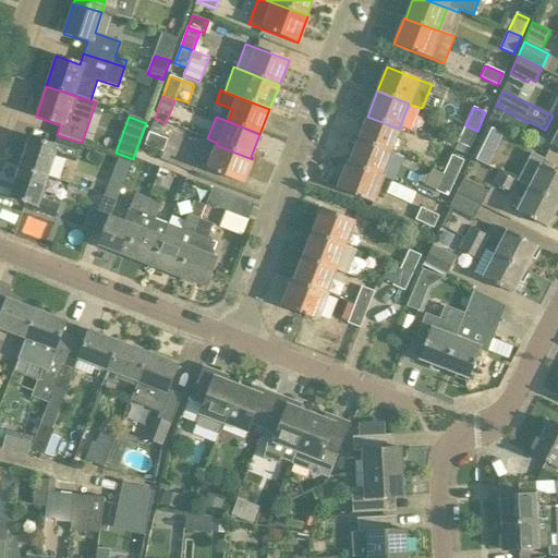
[(390,153),(399,129),(367,117),(359,140),(390,153)]
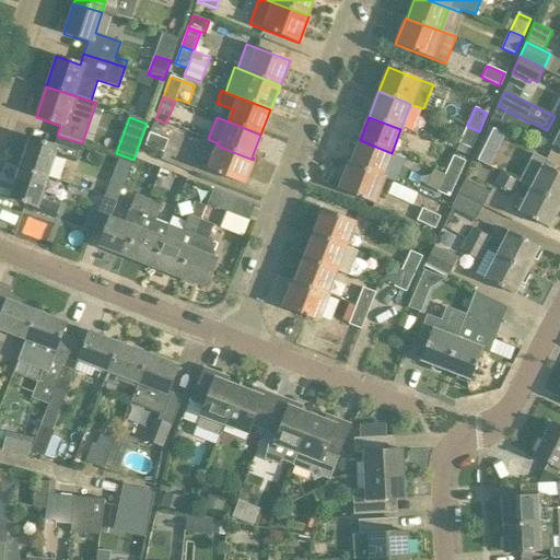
[(153,123),(144,147),(163,152),(171,129),(153,123)]
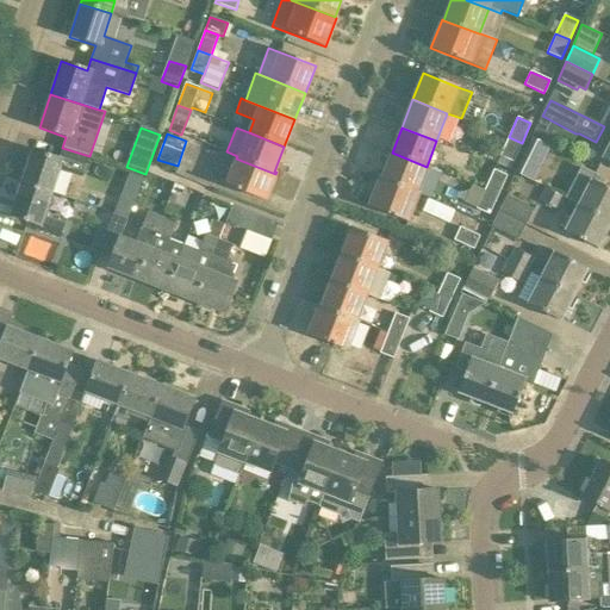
[(514,162),(522,143),(509,137),(500,156),(514,162)]
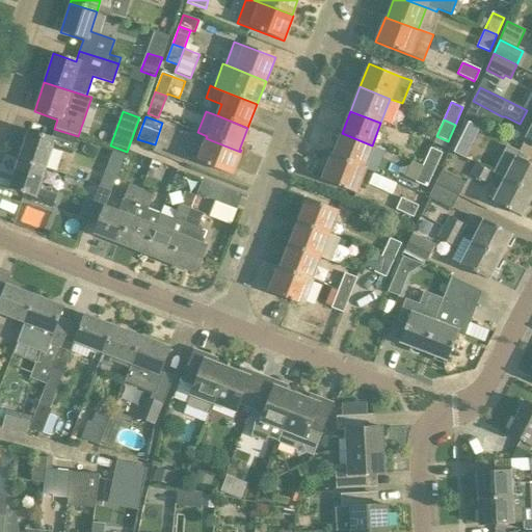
[(463,121),(455,139),(472,147),(479,129),(475,126),(463,121)]
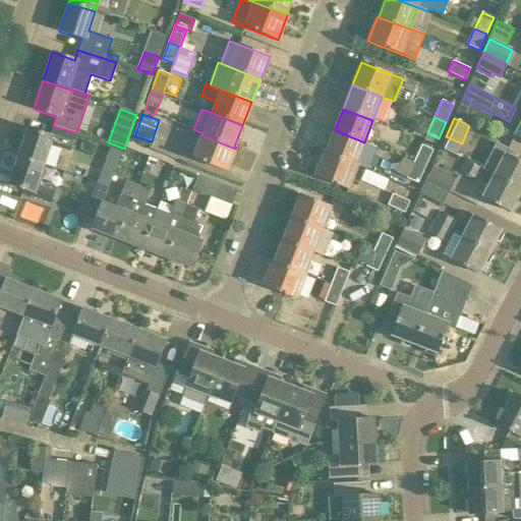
[(385,125),(383,139),(400,141),(402,127),(385,125)]
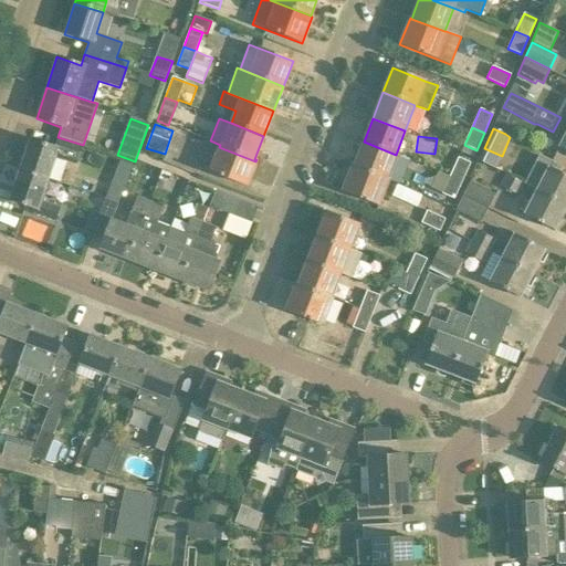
[(19,170),(46,180),(54,157),(76,165),(82,145),(59,137),(55,147),(30,139),(19,170)]
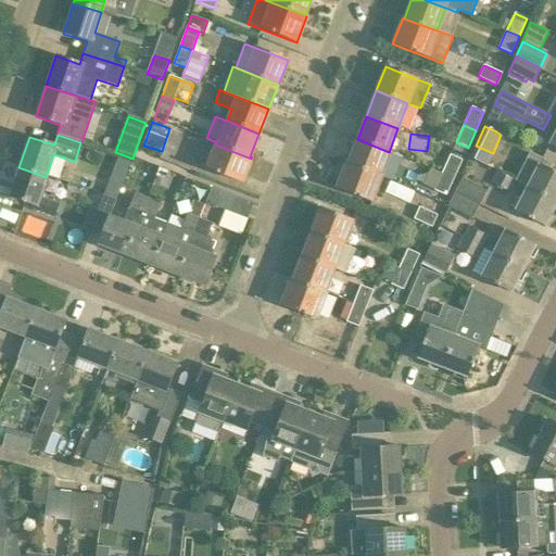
[(401,156),(389,152),(357,139),(348,163),(382,177),(389,179),(391,180),(401,156)]
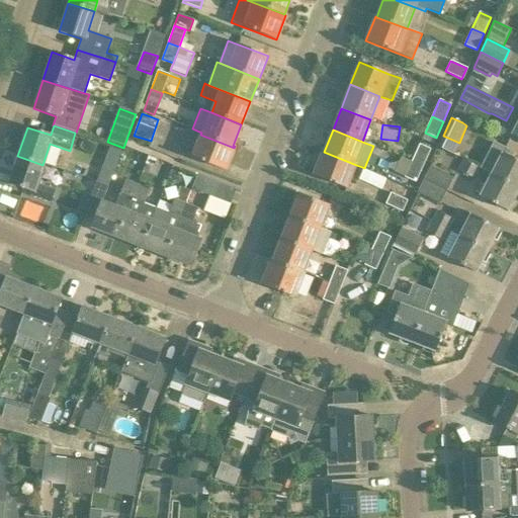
[(184,154),(191,157),(191,158),(225,171),(234,148),(200,135),(196,146),(188,143),(184,154)]
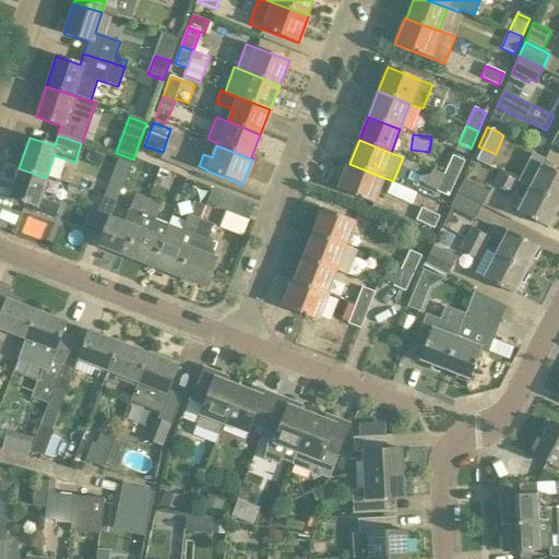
[(452,156),(443,174),(456,179),(464,162),(452,156)]
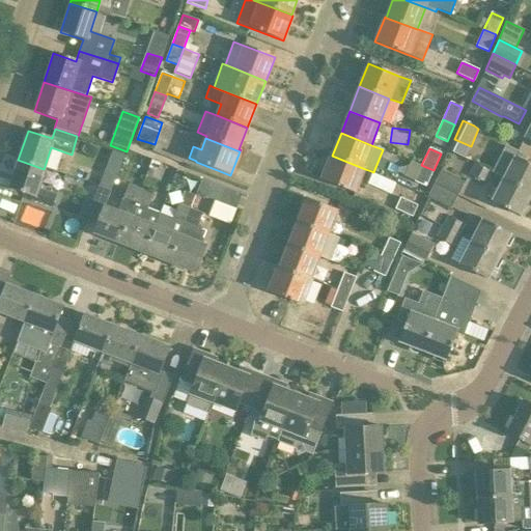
[(113,150),(99,187),(111,191),(124,156),(113,150)]
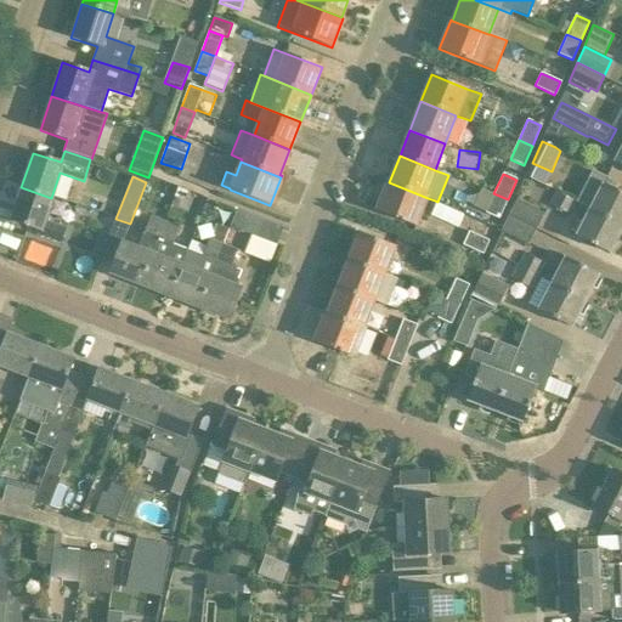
[(428,198),(389,182),(388,181),(375,211),(417,227),(428,198)]
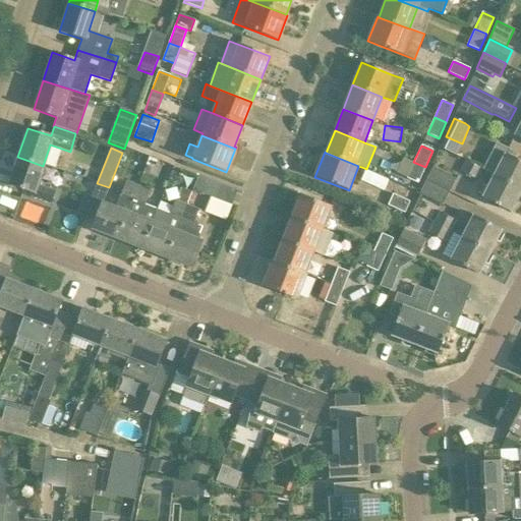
[(520,161),(505,153),(494,176),(520,190),(520,161)]
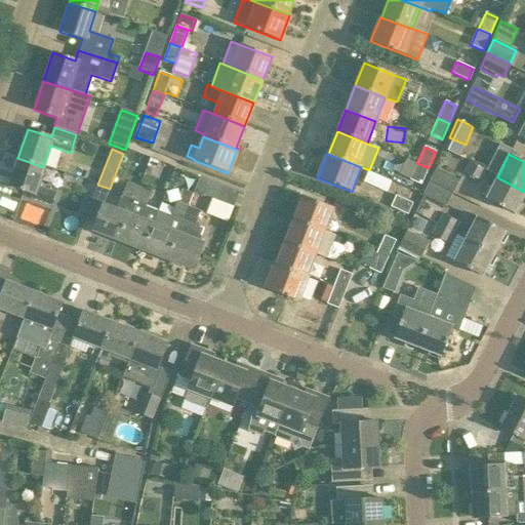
[(55,193),(37,187),(43,167),(17,158),(8,187),(34,195),(33,199),(51,205),(55,193)]
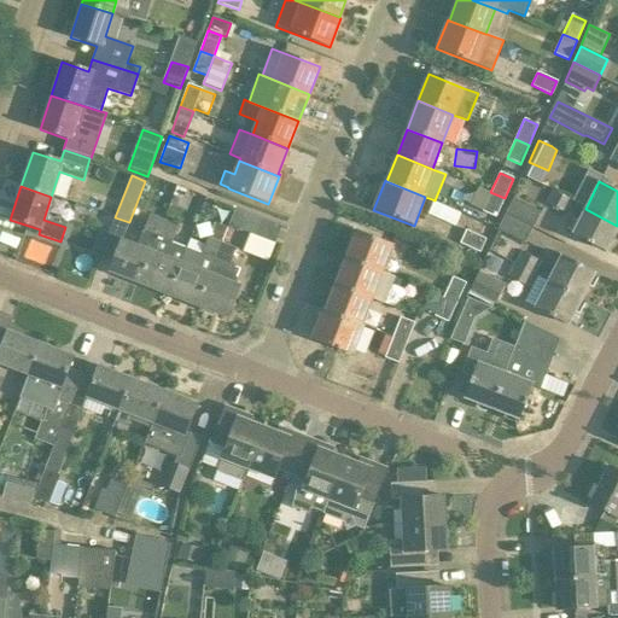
[(571,202),(553,191),(546,204),(565,214),(571,202)]
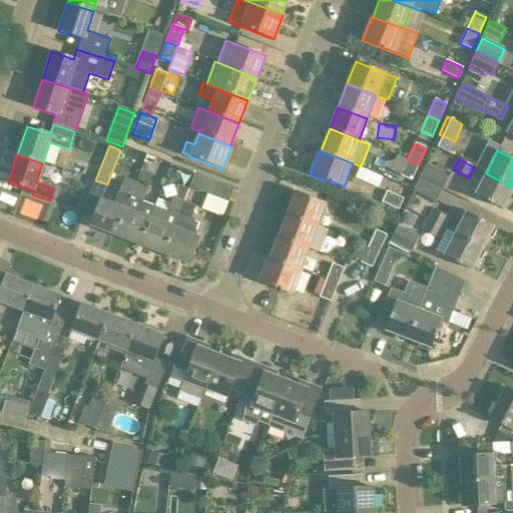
[(411,181),(419,164),(407,159),(400,176),(411,181)]
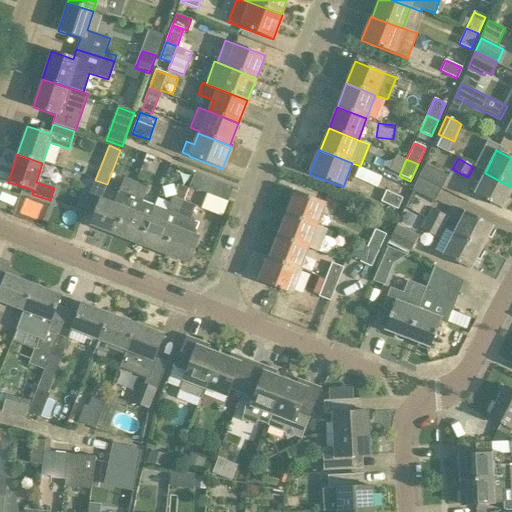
[(425,164),(418,178),(440,189),(447,175),(425,164)]
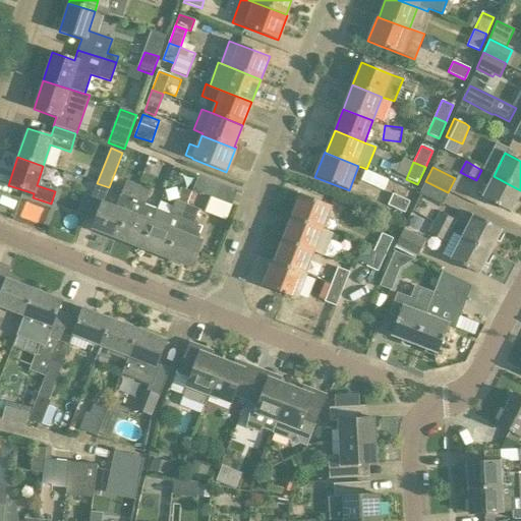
[(231,206),(237,191),(197,176),(191,190),(231,206)]
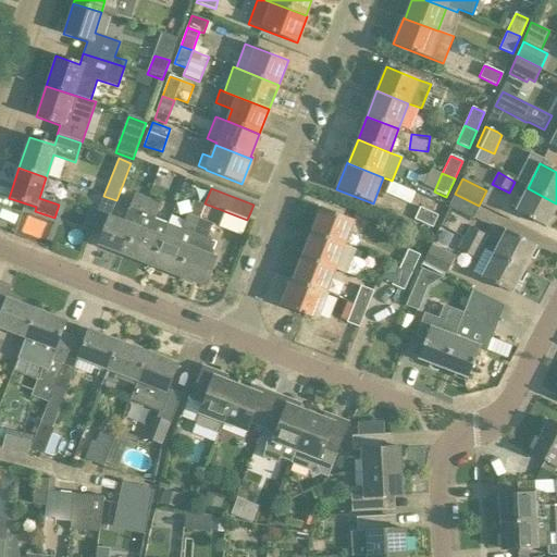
[(556,214),(556,206),(556,205),(556,203),(528,188),(515,212),(545,227),(552,215),(556,218),(556,214)]
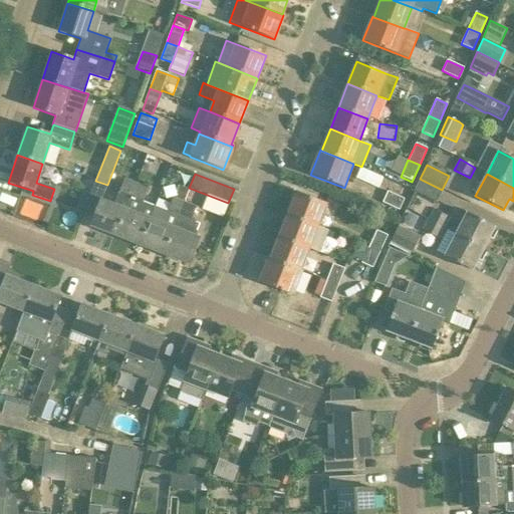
[(113,205),(101,201),(107,185),(95,181),(84,209),(95,213),(90,226),(114,235),(135,183),(124,179),(113,205)]
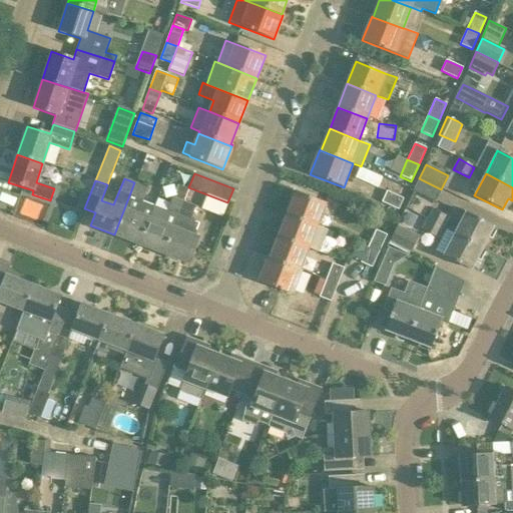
[(435,201),(441,189),(419,178),(413,190),(435,201)]
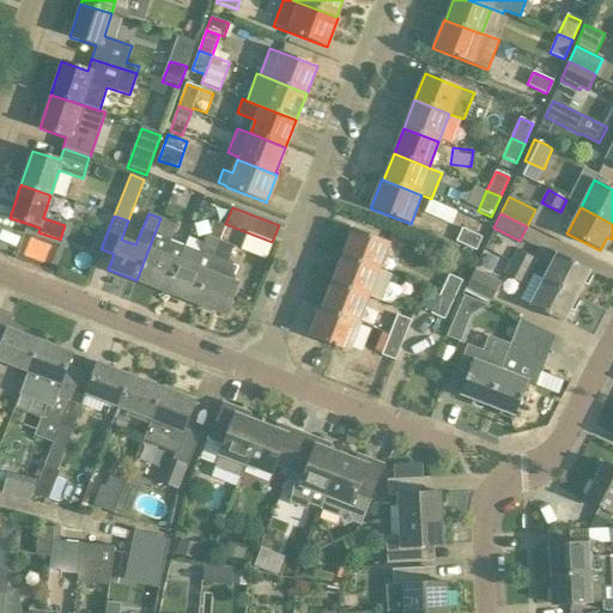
[(137,280),(167,292),(183,248),(169,242),(176,224),(161,218),(137,280)]
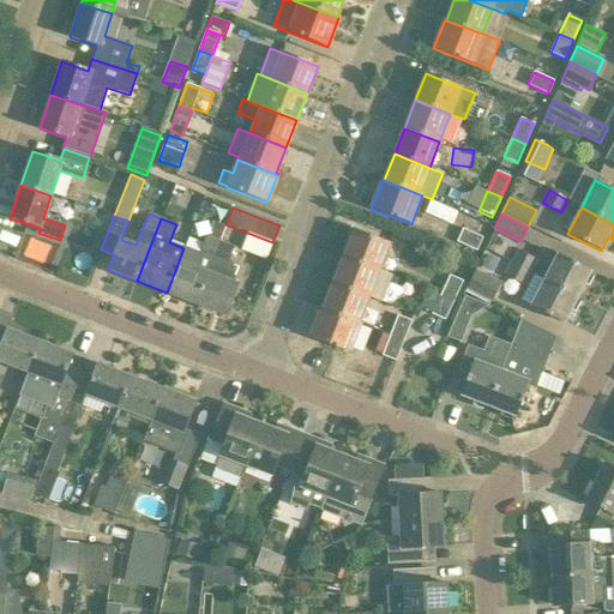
[(463,228),(457,242),(476,252),(482,238),(463,228)]
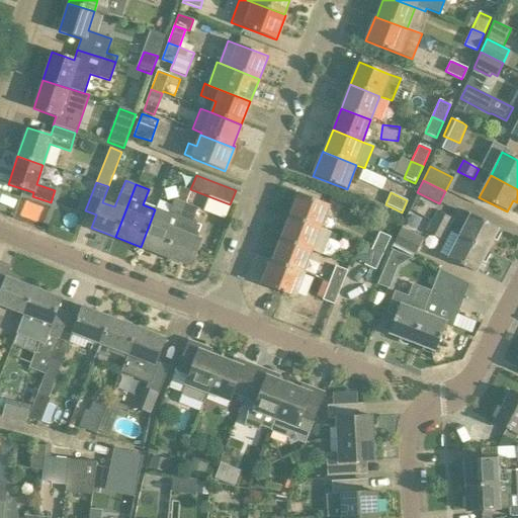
[(298,193),(289,217),(319,229),(329,205),(298,193)]
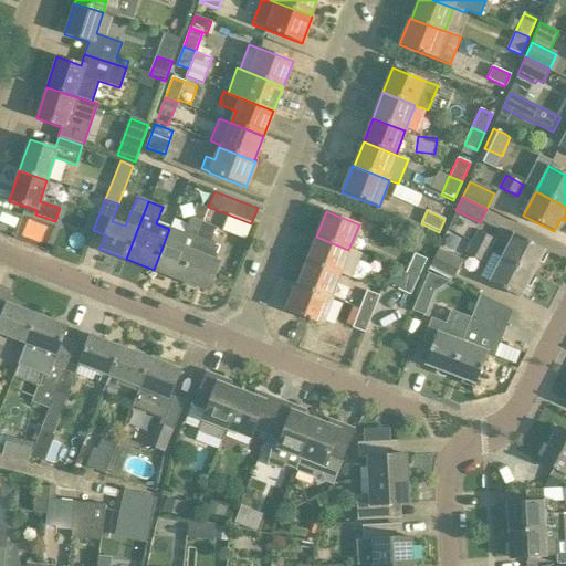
[(154,270),(180,281),(202,222),(190,218),(185,232),(171,227),(170,229),(169,229),(154,270)]
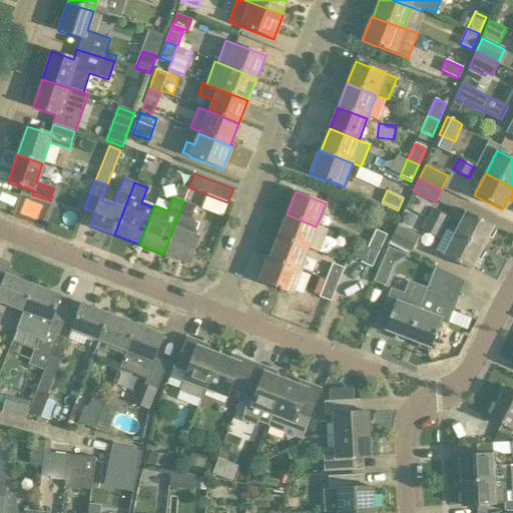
[(188,264),(198,237),(195,230),(198,223),(194,222),(192,215),(195,206),(183,201),(163,254),(188,264)]
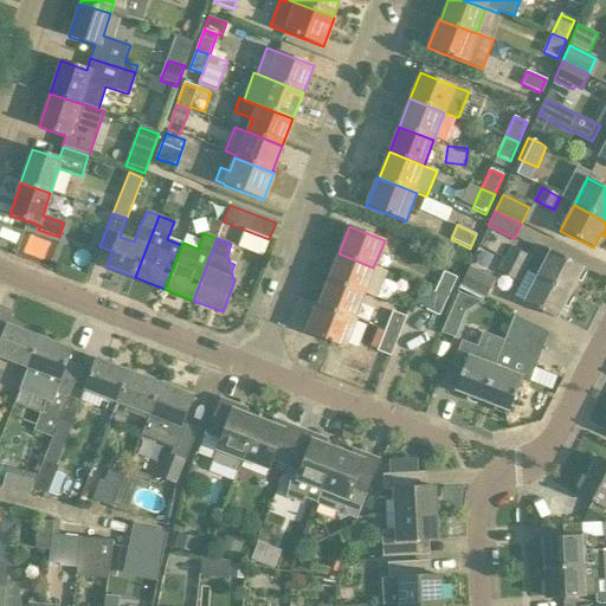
[(505,259),(523,269),(529,256),(511,246),(505,259)]
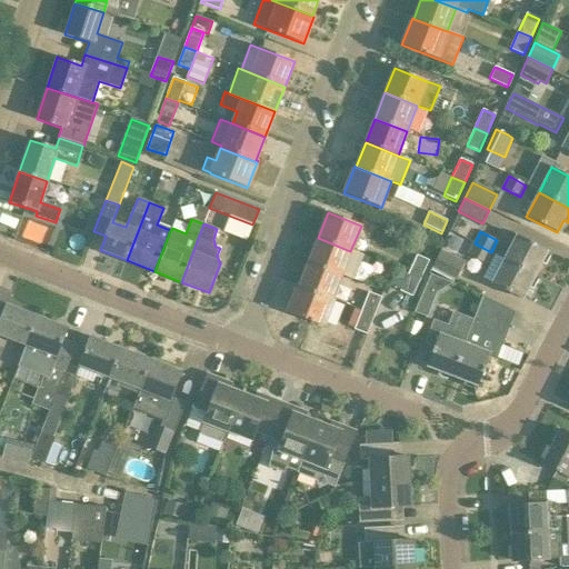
[(550,256),(546,253),(548,250),(517,235),(503,260),(535,276),(541,263),(546,266),(550,256)]
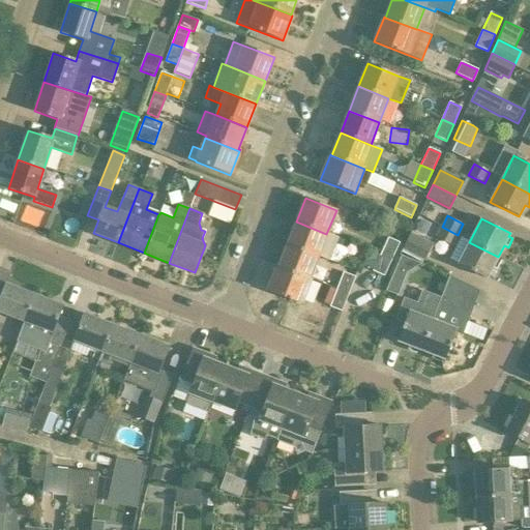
[(296,222),(287,245),(318,257),(326,234),(296,222)]
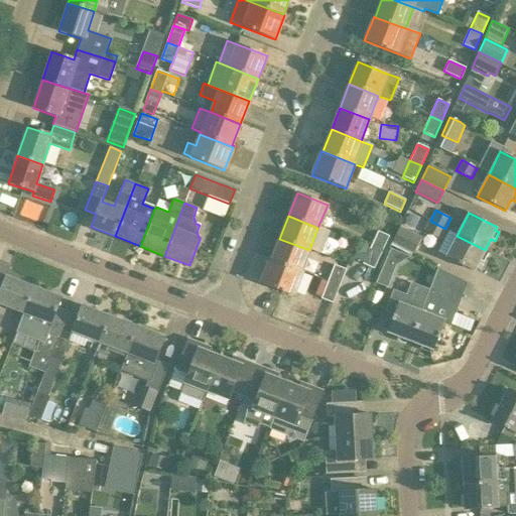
[(445,229),(430,221),(424,231),(440,239),(445,229)]
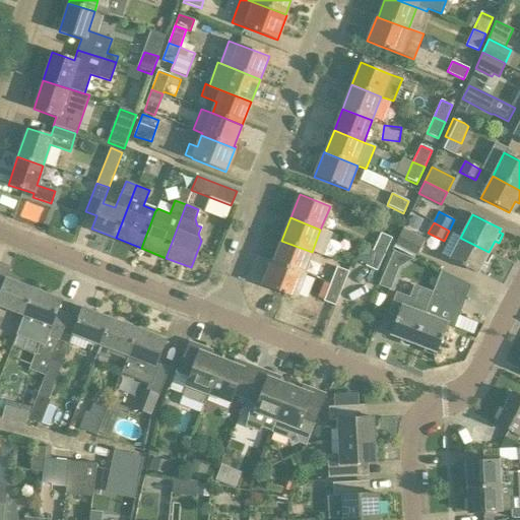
[(402,230),(398,241),(396,245),(417,255),(425,240),(402,230)]
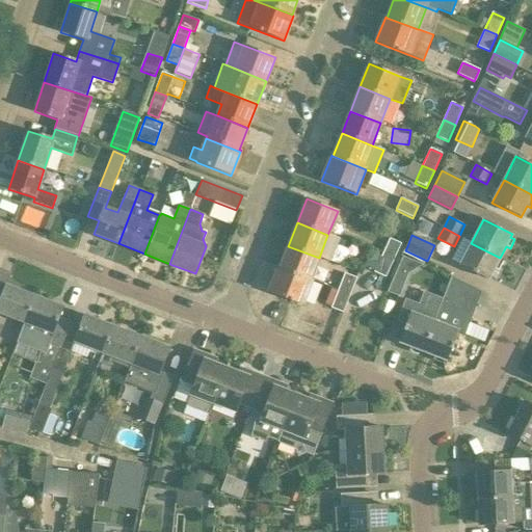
[(403,250),(405,250),(407,246),(390,238),(374,272),(386,277),(388,273),(392,275),(403,250)]
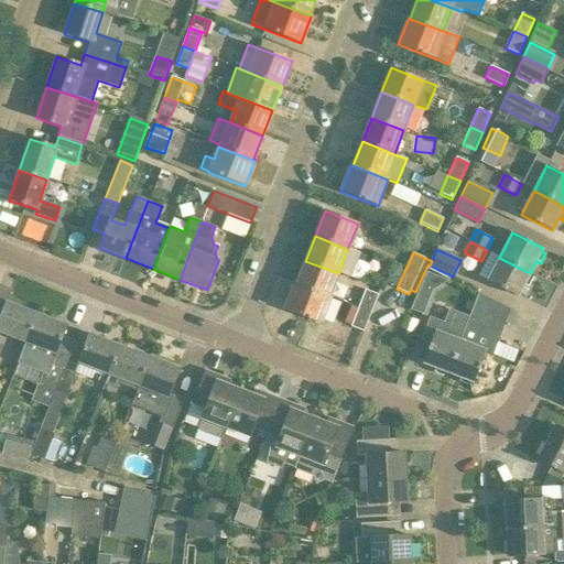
[(533,278),(529,275),(530,273),(499,258),(487,282),(518,297),(523,285),(528,288),(533,278)]
